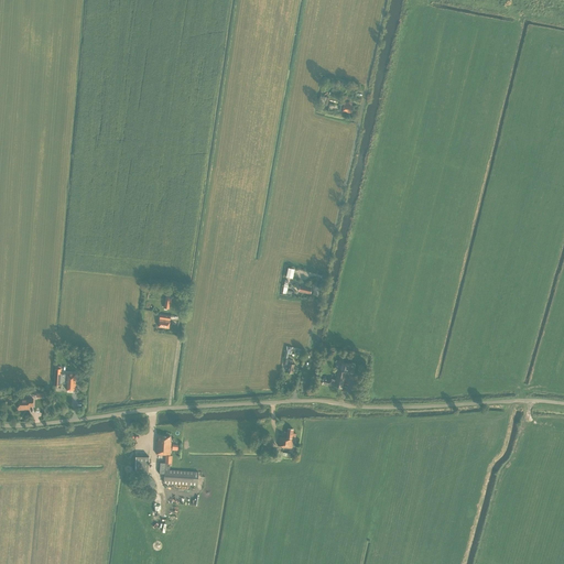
[(344,104),(342,102),(340,107),(339,110),(343,111),(351,114),(353,107),(351,107),(351,104),(345,102),(344,104)]
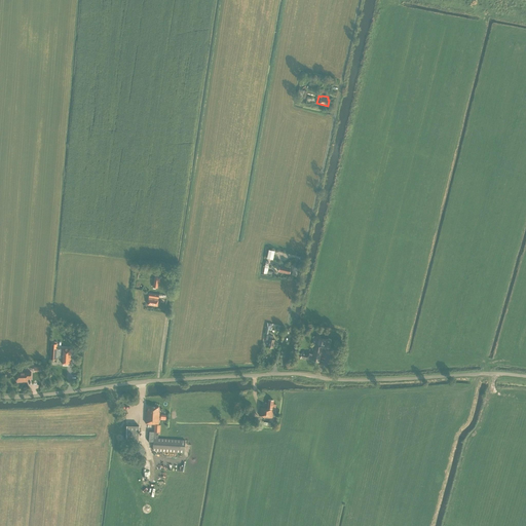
[(275,251),(269,250),(266,260),(270,261),(271,259),(273,260),(275,251)]
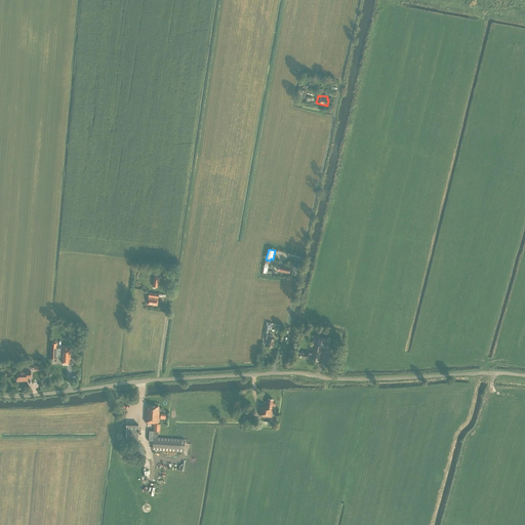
[(269,260),(266,260),(266,265),(265,265),(264,273),(267,274),(273,274),(274,272),(268,271),(269,266),(268,265),(269,260)]
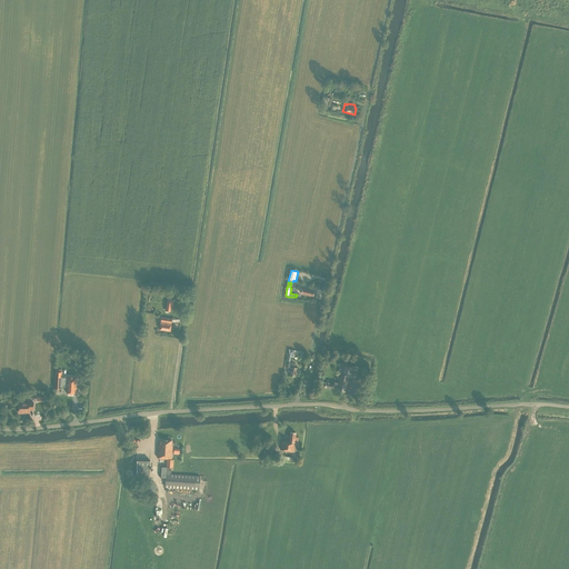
[(172,319),(162,318),(161,321),(161,323),(160,330),(170,331),(171,325),(171,323),(172,319)]
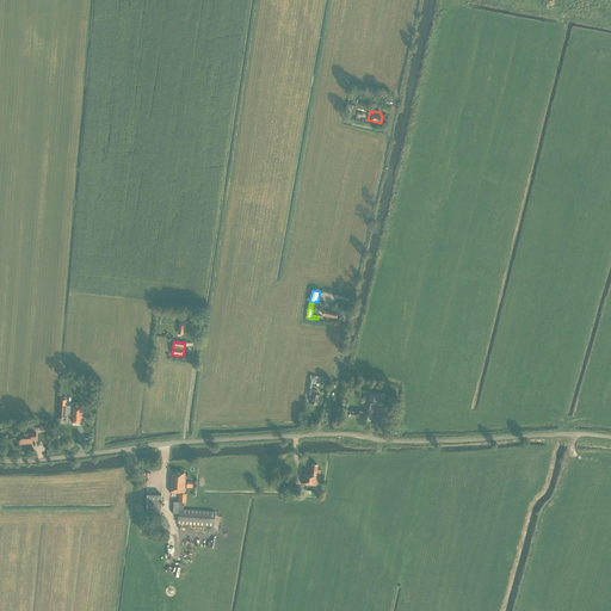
[(315,395),(316,390),(310,389),(309,395),(313,396),(312,403),(316,405),(319,395),(315,395)]
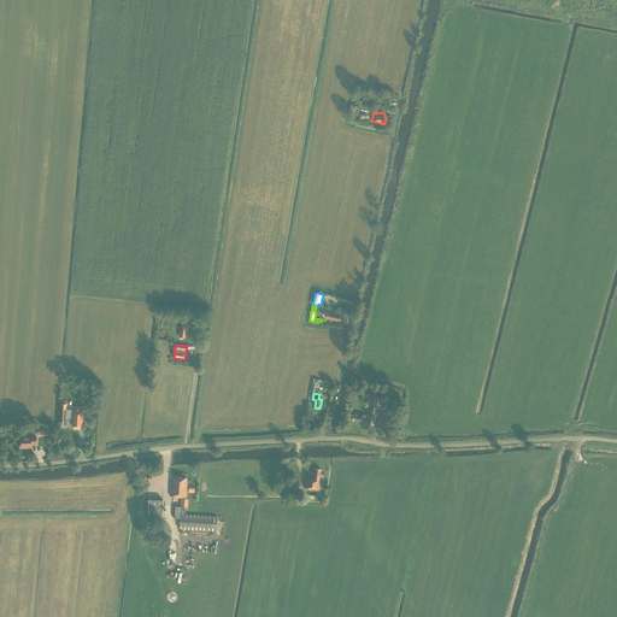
[(387,409),(389,399),(369,394),(366,405),(370,405),(368,416),(363,415),(363,416),(354,415),(352,421),(362,423),(362,421),(366,422),(365,423),(374,424),(377,407),(387,409)]
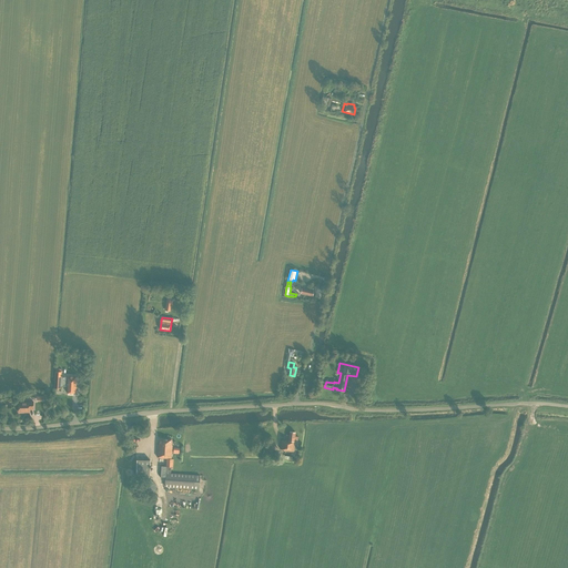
[(61,377),(61,372),(56,371),(54,388),(60,388),(60,386),(68,386),(68,393),(75,394),(77,377),(68,376),(68,377),(61,377)]
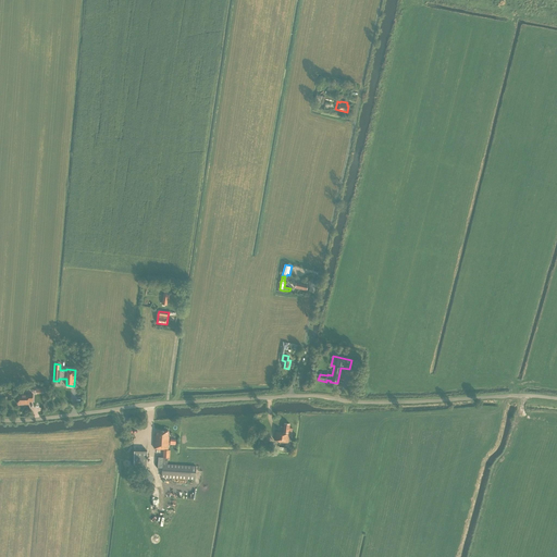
[(33,401),(33,394),(28,394),(28,395),(17,395),(19,405),(23,405),(23,404),(29,404),(29,401),(33,401)]
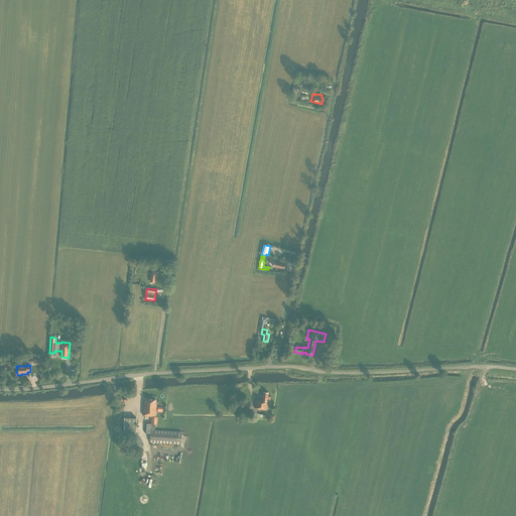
[(268,392),(263,392),(262,400),(256,400),(254,408),(258,408),(258,409),(267,410),(268,401),(270,401),(270,397),(268,396),(268,392)]
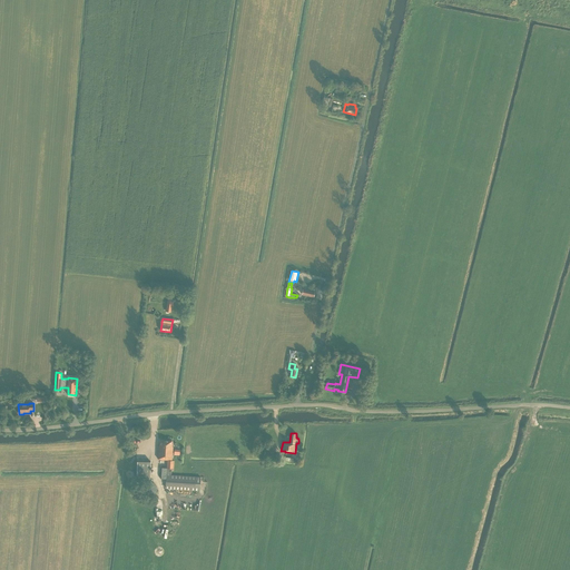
[(173,446),(173,441),(159,440),(159,445),(158,445),(157,459),(161,459),(161,460),(161,463),(167,463),(167,468),(161,468),(161,479),(166,479),(165,488),(199,490),(200,477),(172,475),(172,469),(174,469),(174,461),(172,460),(173,446)]
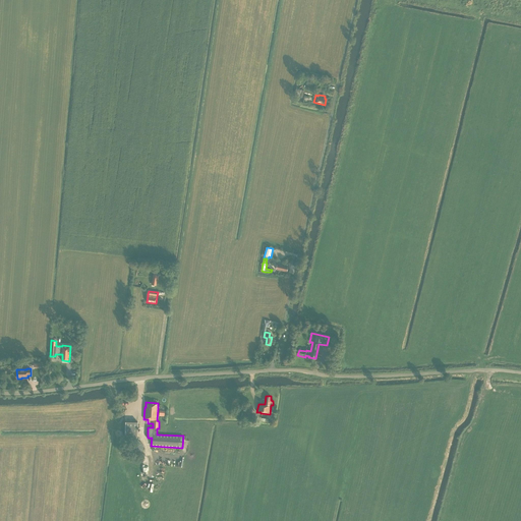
[(137,433),(137,422),(125,422),(125,432),(137,433)]
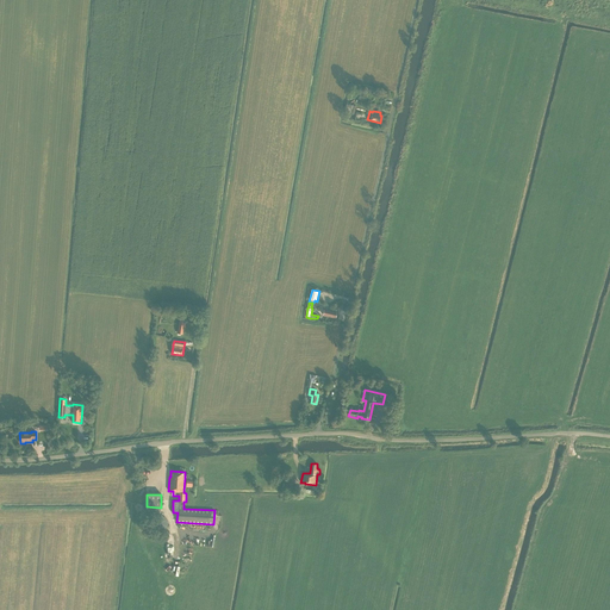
[(157,516),(156,516),(155,517),(154,517),(154,518),(153,518),(153,520),(151,521),(151,522),(151,523),(151,524),(151,526),(153,526),(153,527),(153,528),(154,529),(155,529),(156,530),(157,531),(159,531),(160,531),(161,531),(162,530),(163,530),(165,529),(166,528),(166,527),(167,527),(167,526),(167,524),(167,523),(167,522),(167,521),(167,520),(166,520),(166,518),(165,517),(163,516),(162,516),(161,516),(160,516),(160,515),(159,516),(157,516)]
